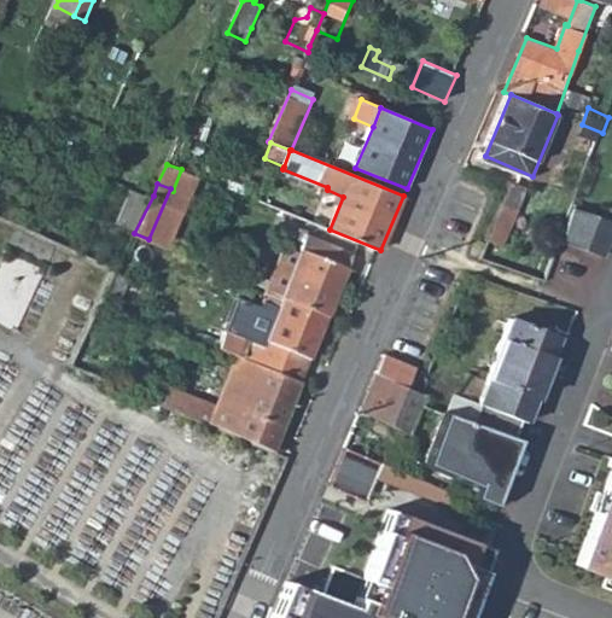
[(514,186),(506,204),(518,209),(525,191),(514,186)]
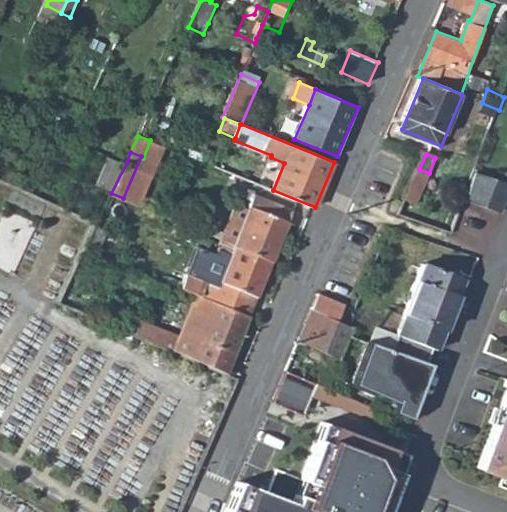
[(407,200),(416,204),(429,173),(419,169),(407,200)]
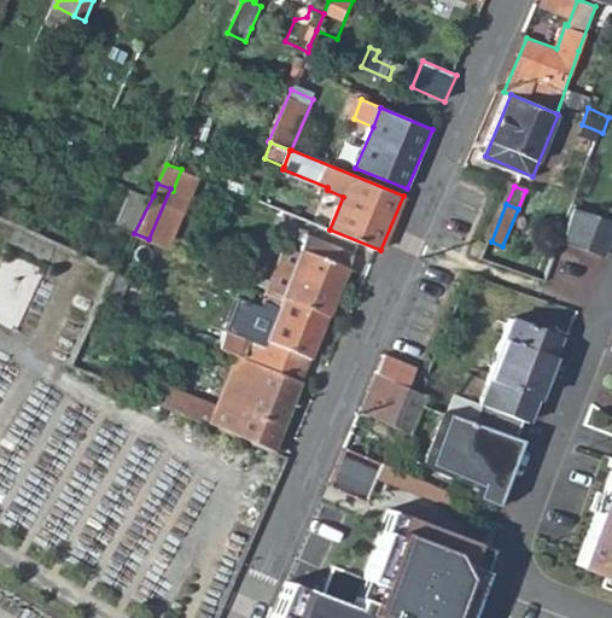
[(611,221),(576,208),(563,242),(608,258),(611,250),(611,221)]
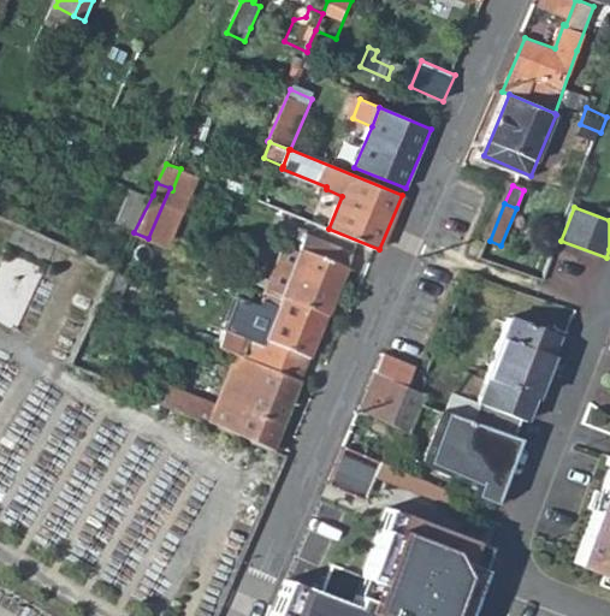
[(288,213),(282,226),(301,232),(306,221),(288,213)]
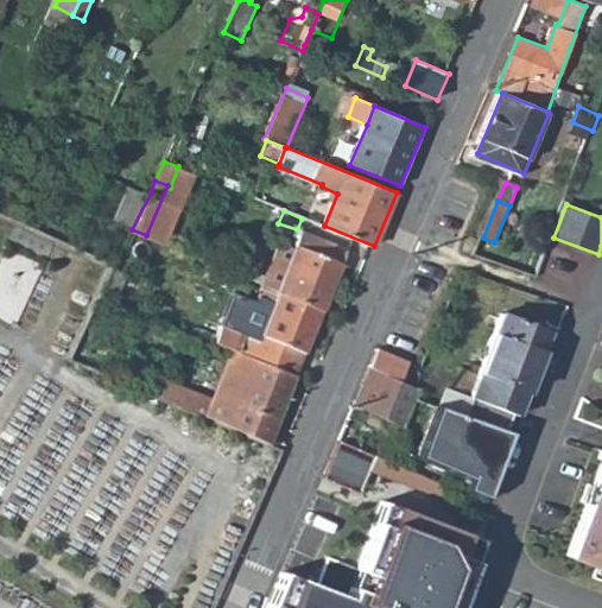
[(282,241),(265,283),(325,308),(349,249),(303,232),(297,247),(282,241)]
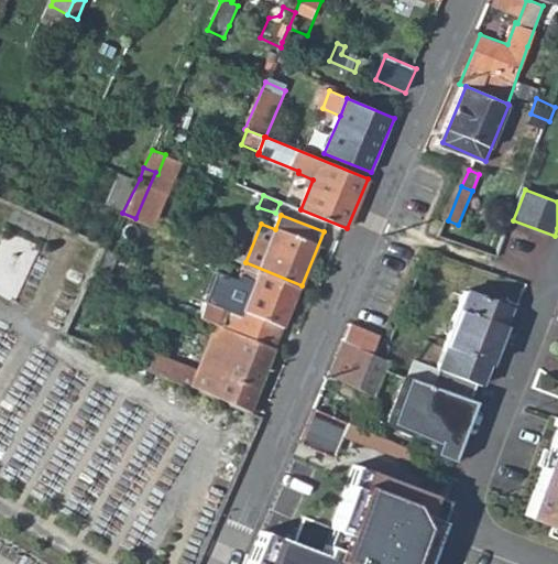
[(107,247),(95,273),(108,278),(109,279),(118,259),(113,258),(116,251),(107,247)]
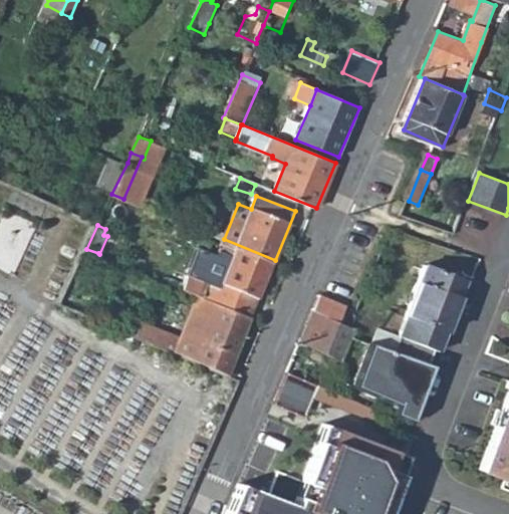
[(190,275),(184,289),(199,295),(250,316),(256,301),(258,295),(260,296),(275,260),(224,239),(207,282),(190,275)]
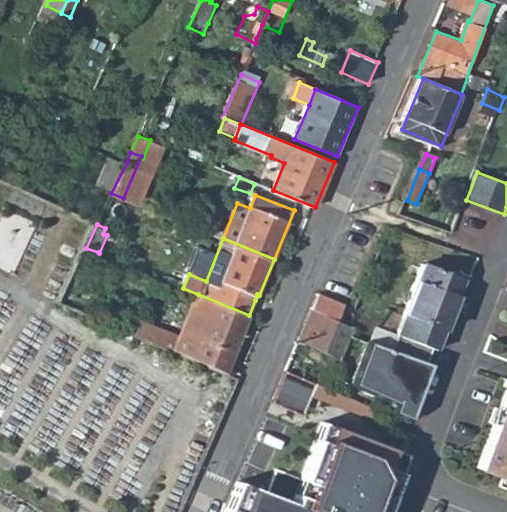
[(355,327),(351,335),(370,341),(427,362),(433,347),(439,349),(466,279),(425,263),(397,333),(387,329),(390,320),(362,310),(355,327)]
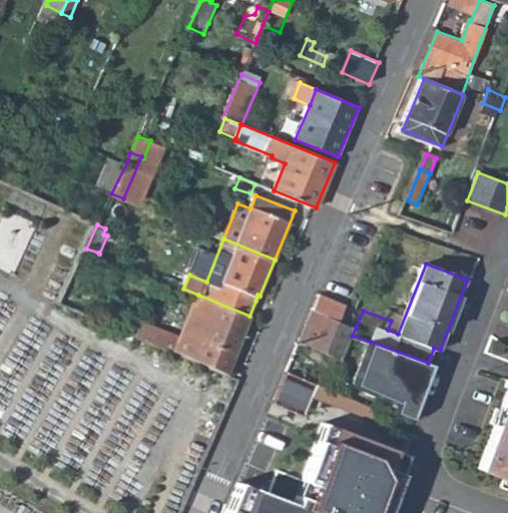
[(143,318),(137,334),(228,373),(251,316),(249,316),(198,295),(193,302),(181,335),(160,326),(163,317),(147,310),(143,318)]
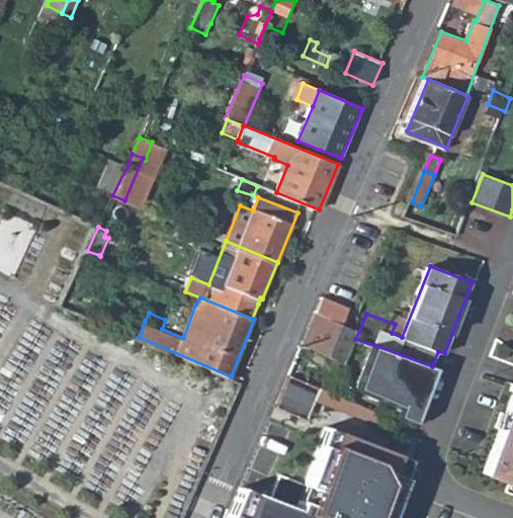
[(324,297),(318,313),(344,324),(350,308),(324,297)]
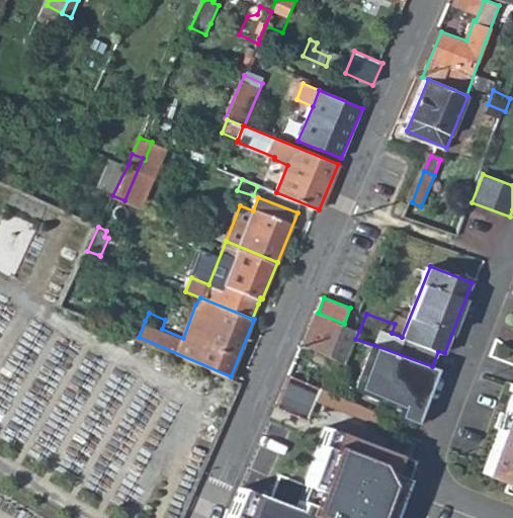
[(318,313),(305,343),(319,350),(346,362),(355,339),(359,331),(344,324),(318,313)]
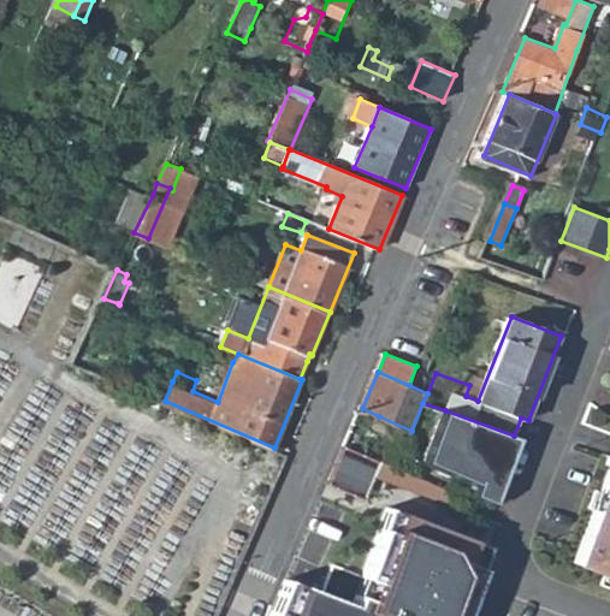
[(153,385),(148,394),(165,401),(172,381),(164,379),(160,389),(153,385)]
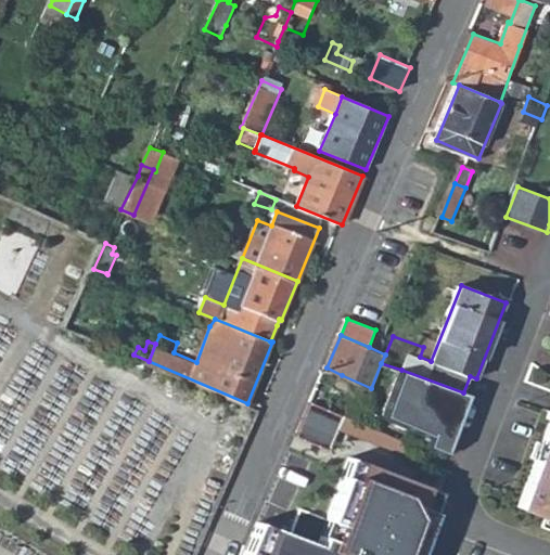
[(463,392),(401,370),(385,415),(432,434),(429,446),(445,451),(467,394),(463,392)]
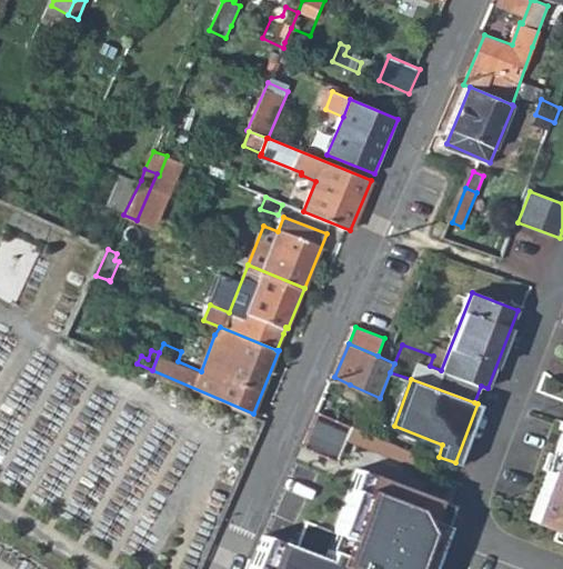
[(418,452),(321,412),(308,447),(342,461),(351,439),(413,465),(418,452)]
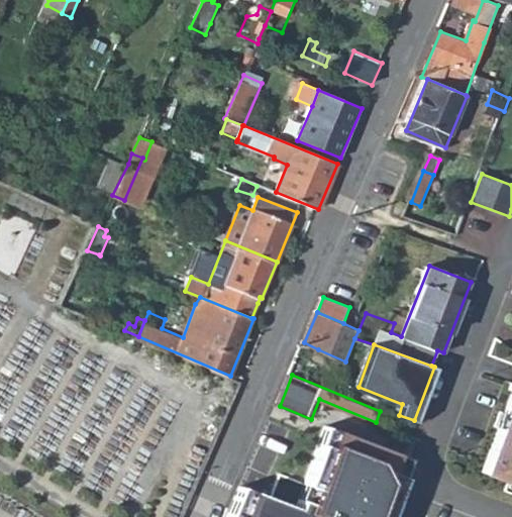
[(511,399),(505,415),(509,417),(505,428),(496,425),(501,429),(484,472),(510,483),(511,481),(511,399)]
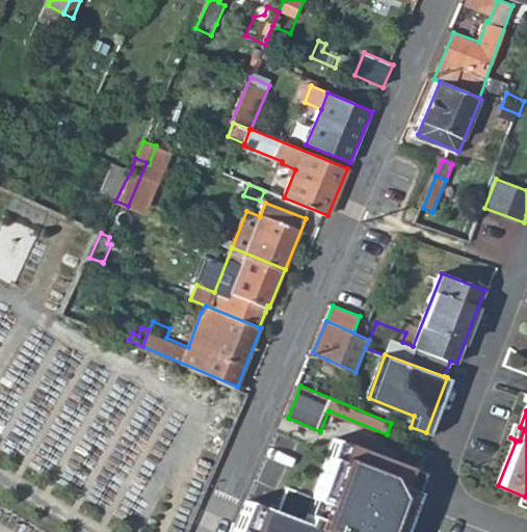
[(520,427),(515,425),(510,437),(520,441),(524,429),(520,427)]
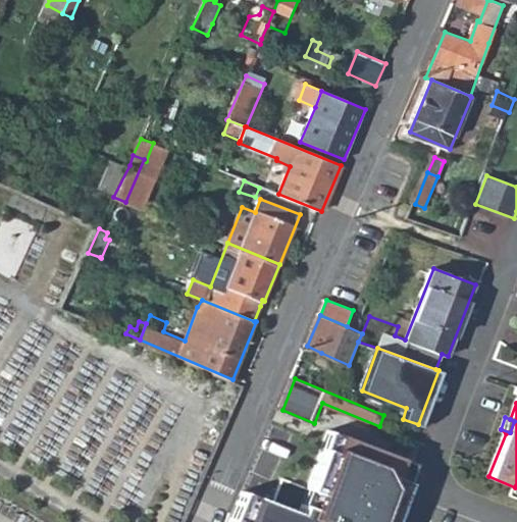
[(245,491),(228,521),(400,521),(419,467),(333,434),(314,488),(304,515),(275,504),(268,502),(245,491)]
